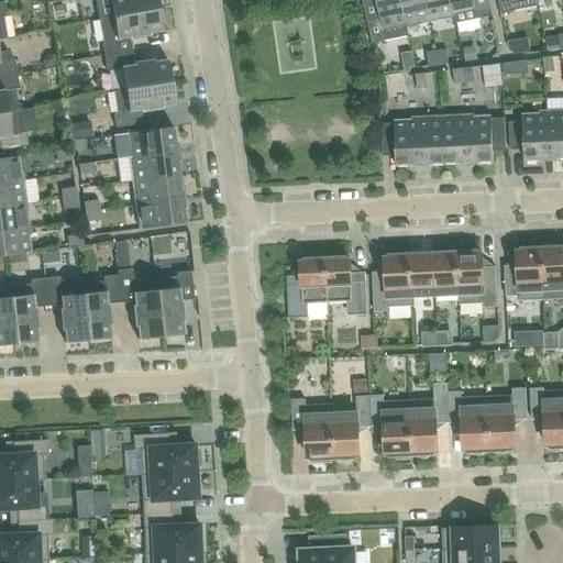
[(158,10),(156,0),(97,0),(99,8),(110,6),(112,18),(158,10)]
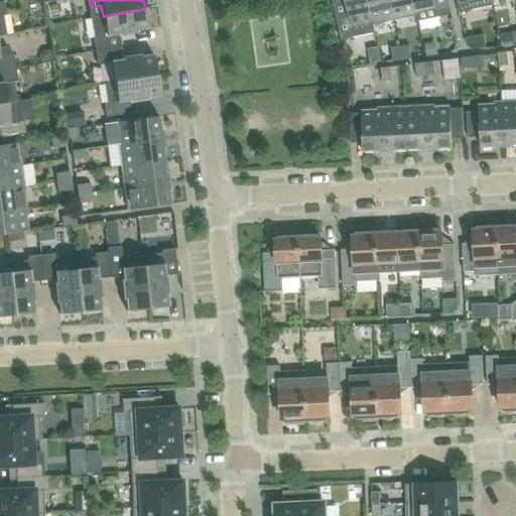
[(349,20),(350,28),(352,37),(374,32),(372,23),(367,0),(332,0),(337,23),(349,20)]
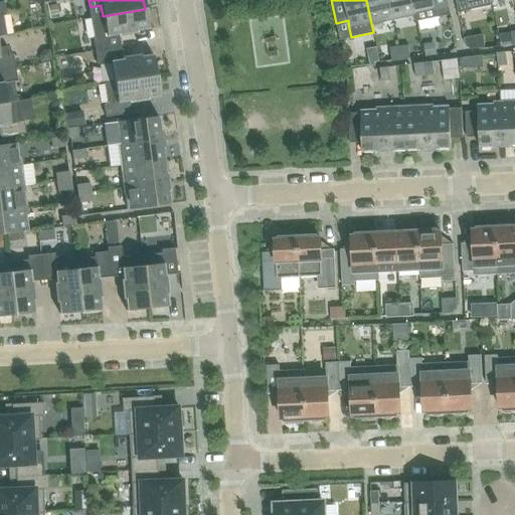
[(366,0),(371,23),(393,18),(388,0),(366,0)]
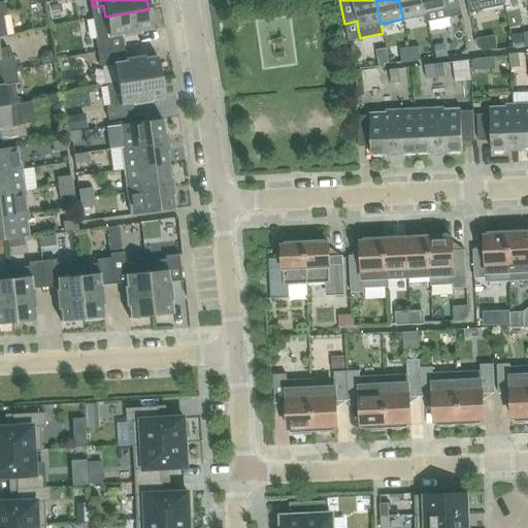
[(398,0),(403,19),(425,14),(422,0),(398,0)]
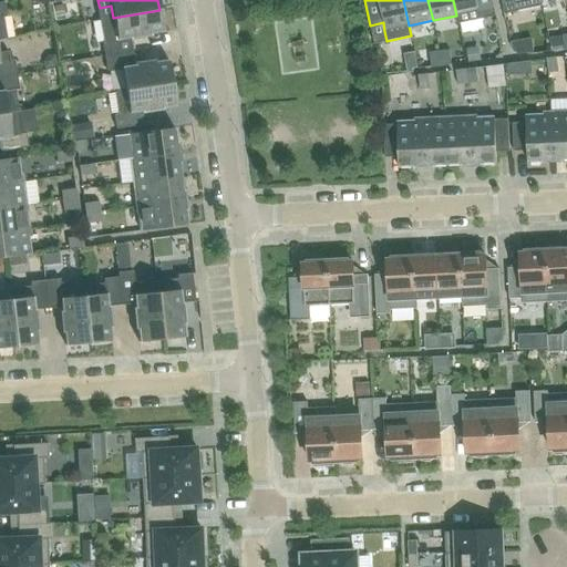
[(496,17),(492,0),(453,0),(456,16),(459,24),(496,17)]
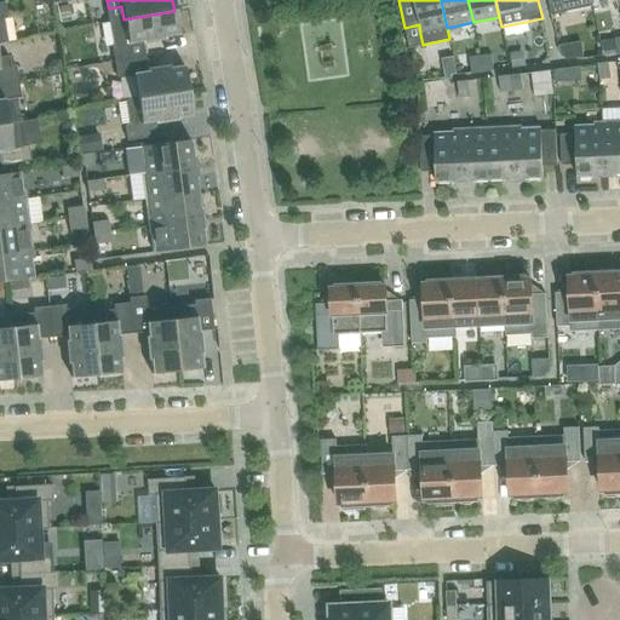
[(592,7),(590,0),(547,0),(551,16),(592,7)]
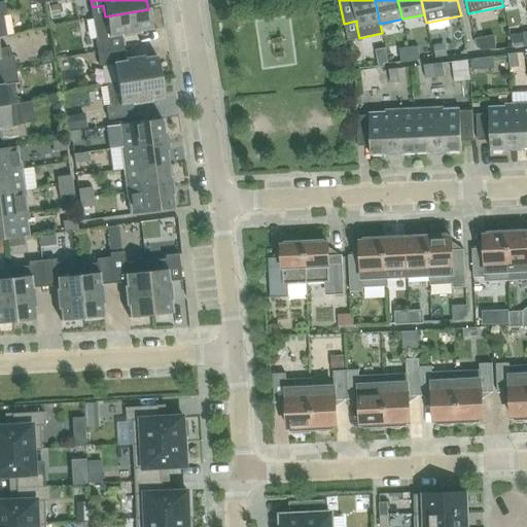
[(152,30),(148,9),(105,16),(93,19),(97,39),(95,39),(97,53),(124,48),(120,35),(152,30)]
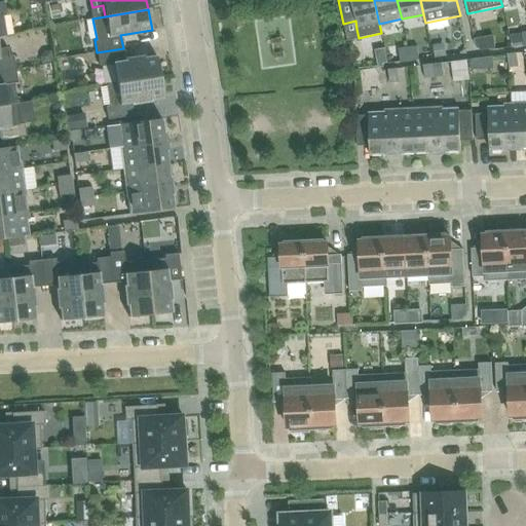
[(494,36),(476,39),(477,47),(482,46),(482,50),(496,47),(494,36)]
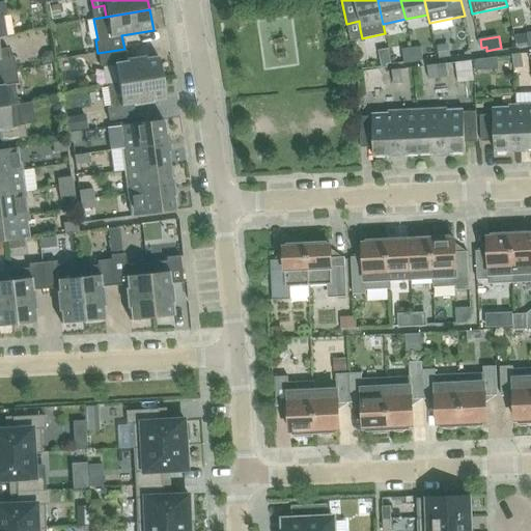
[(423,48),(412,49),(413,62),(425,61),(423,48)]
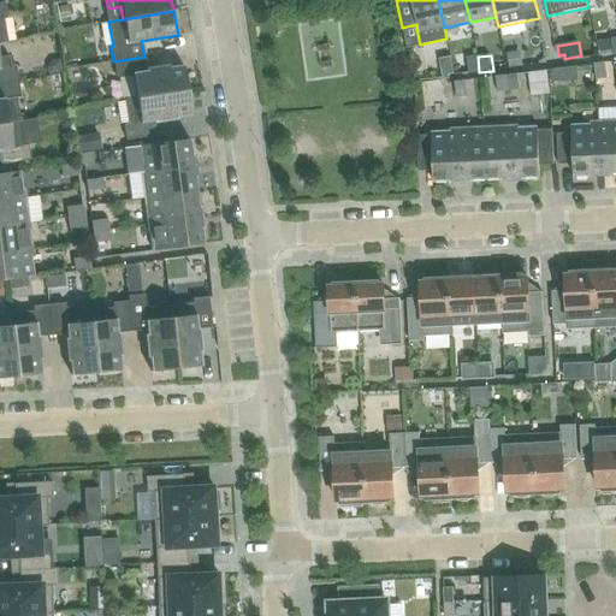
[(0,84),(17,82),(15,66),(10,66),(9,57),(0,58),(0,84)]
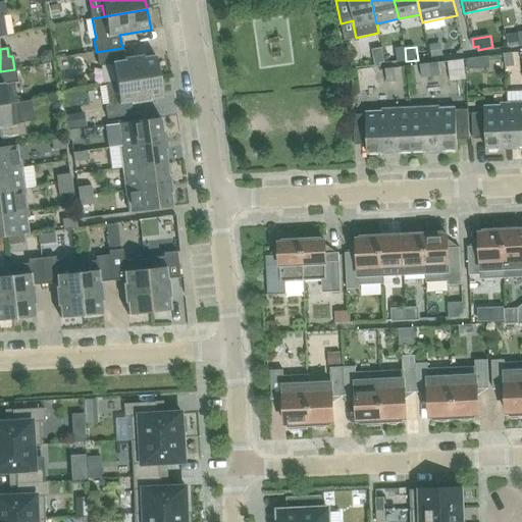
[(115,84),(158,76),(155,55),(124,60),(122,48),(96,52),(99,65),(112,63),(115,84)]
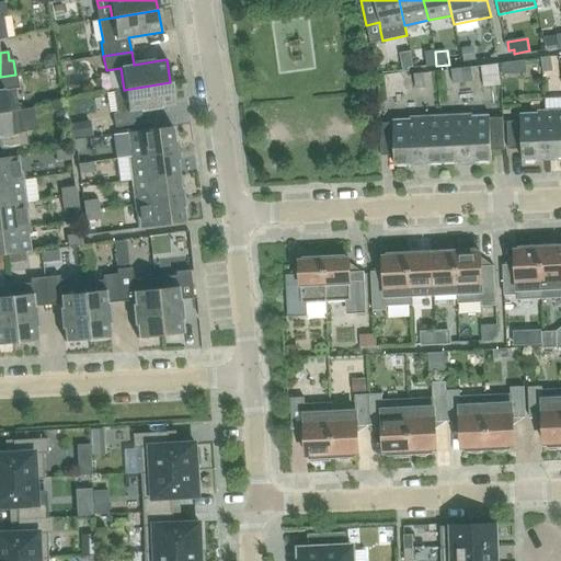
[(428,67),(436,66),(435,52),(426,53),(426,54),(428,67)]
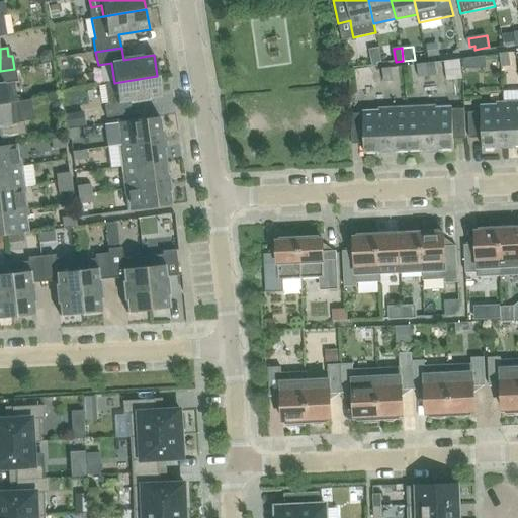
[(449,70),(466,68),(464,48),(447,50),(449,70)]
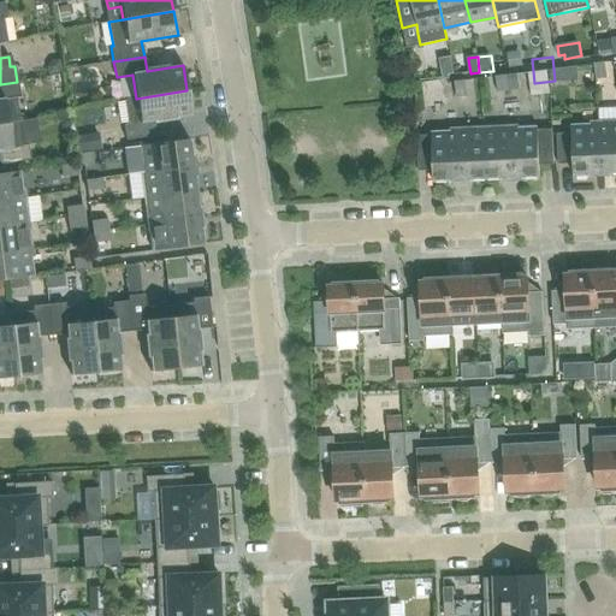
[(609,64),(596,65),(598,81),(610,80),(609,64)]
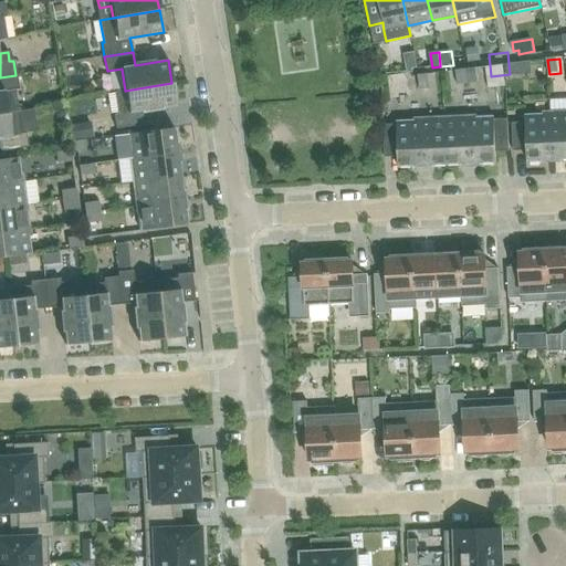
[(458,70),(458,72),(459,84),(479,82),(477,67),(458,70)]
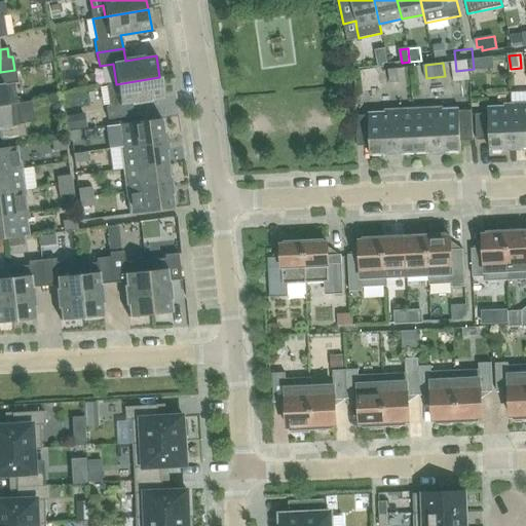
[(401,69),(390,71),(390,85),(402,83),(401,69)]
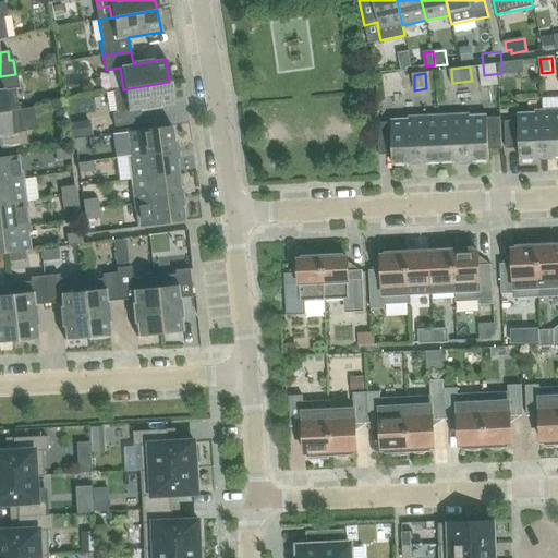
[(0,112),(7,112),(20,110),(16,89),(17,89),(15,74),(0,76),(0,112)]
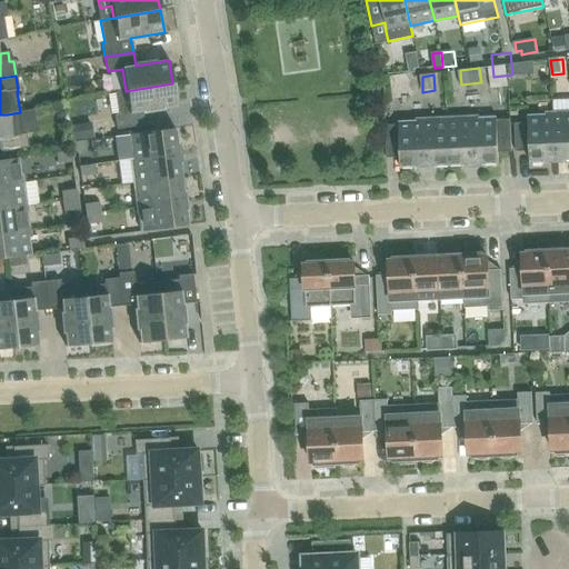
[(172,83),(126,91),(116,92),(119,115),(115,115),(117,130),(145,126),(142,112),(176,107),(172,83)]
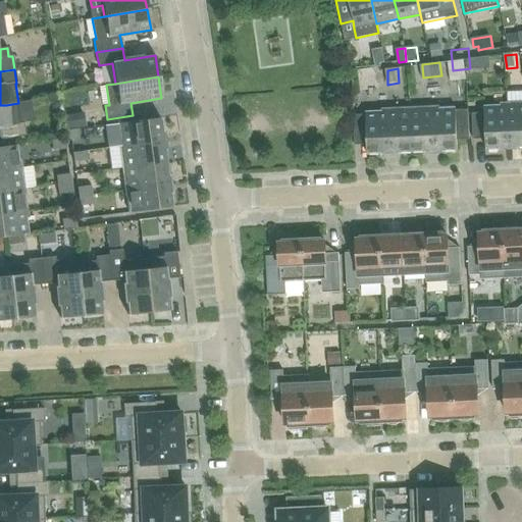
[(33,102),(18,103),(6,105),(0,105),(0,140),(25,137),(23,123),(36,121),(33,102)]
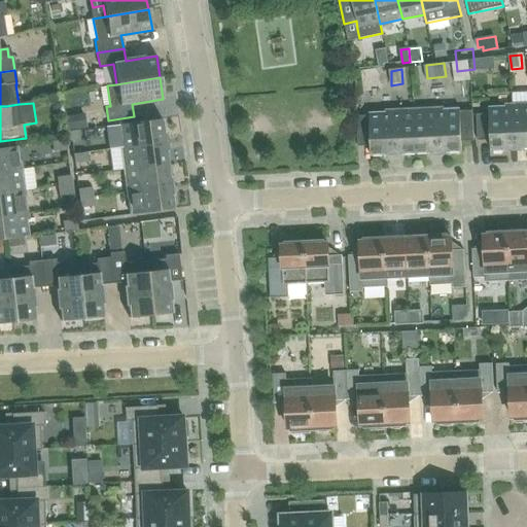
[(514,149),(526,148),(526,105),(512,106),(514,149)]
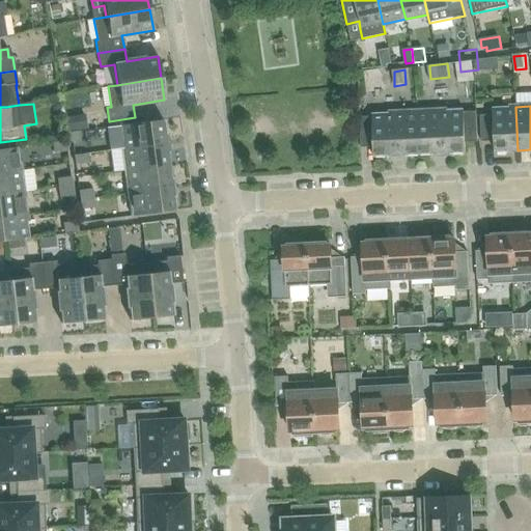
[(495,151),(518,150),(515,107),(493,108),(493,115),(480,116),(481,142),(494,141),(495,151)]
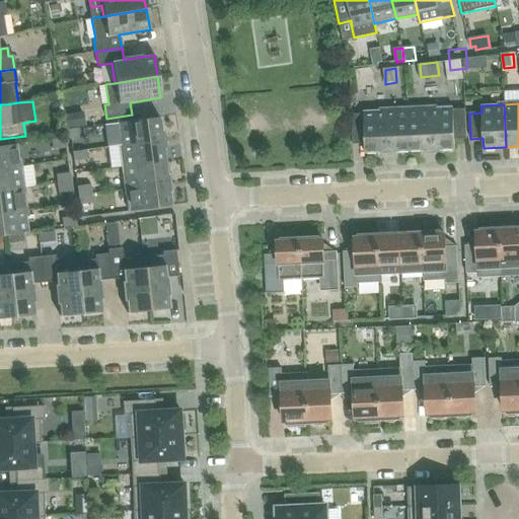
[(430,107),(432,151),(454,150),(454,140),(466,139),(465,109),(453,109),(452,106),(430,107)]
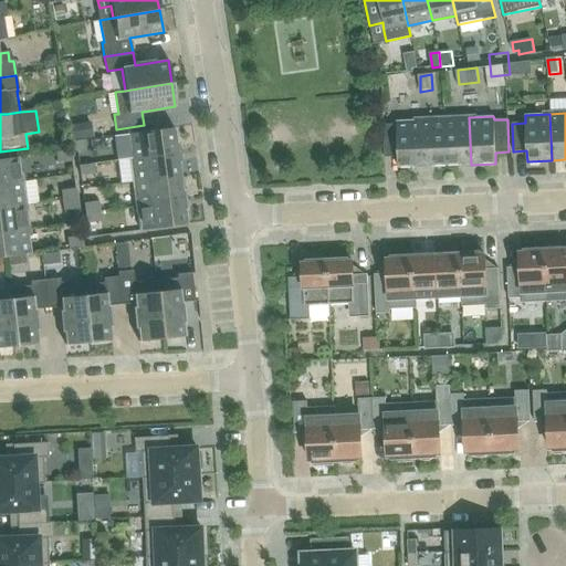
[(448,166),(471,165),(469,117),(446,118),(448,166)]
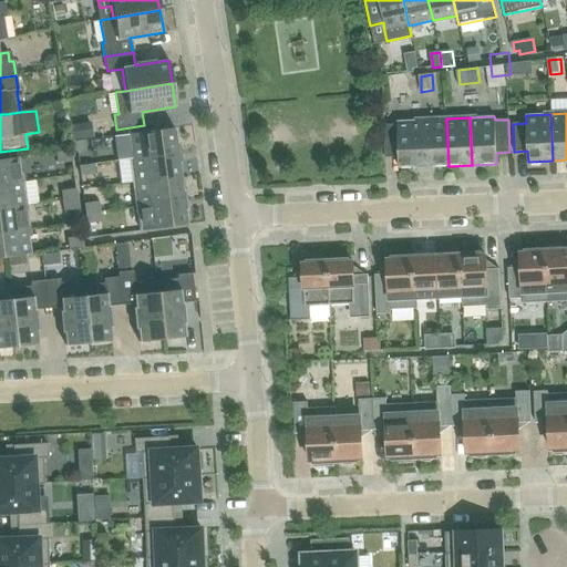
[(424,167),(449,166),(446,119),(422,120),(424,167)]
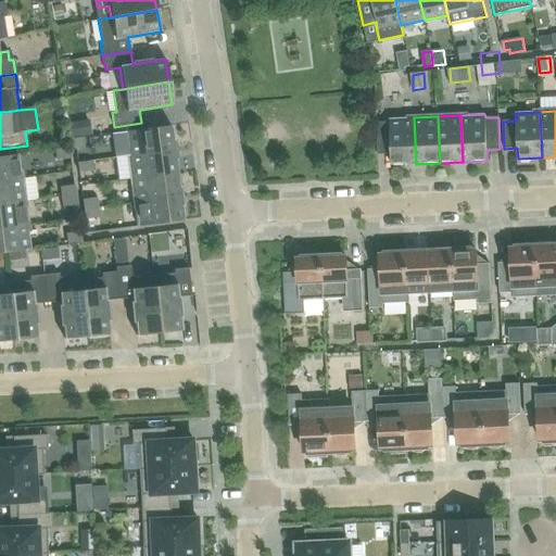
[(392,165),(416,164),(414,117),(389,118),(390,123),(376,123),(378,155),(391,154),(392,165)]
